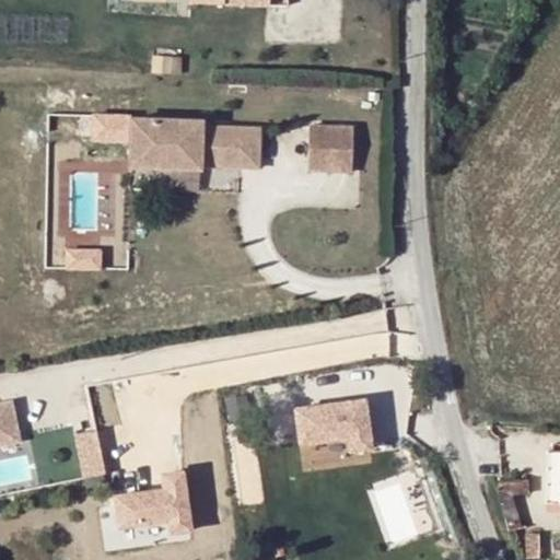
[(241,155),(241,127),(202,126),(202,121),(130,119),(128,167),(201,171),(201,165),(201,154),(241,155)]
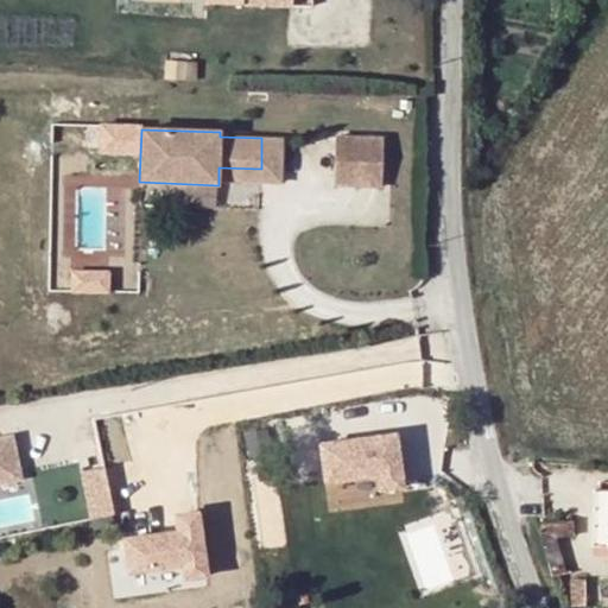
[(382,156),(384,138),(334,137),(334,154),(382,156)]
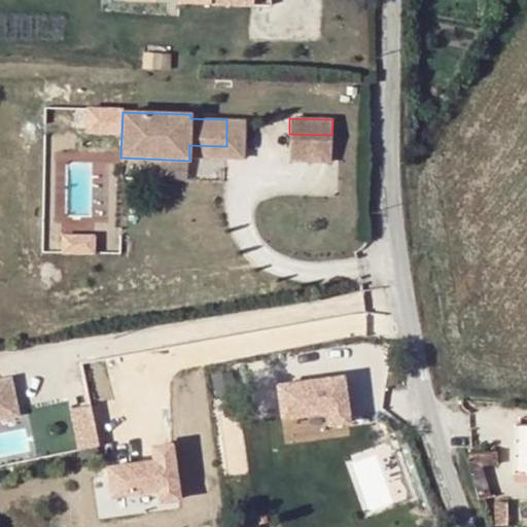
[(244,147),(245,120),(226,119),(226,146),(244,147)]
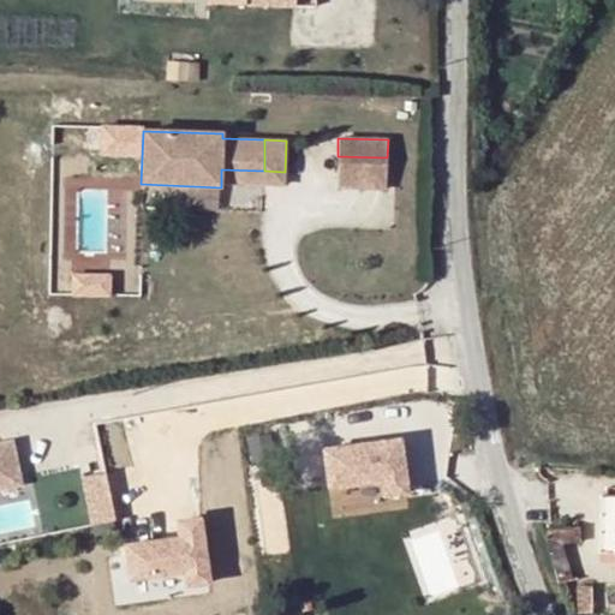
[(336,189),(387,190),(387,157),(338,156),(336,189)]
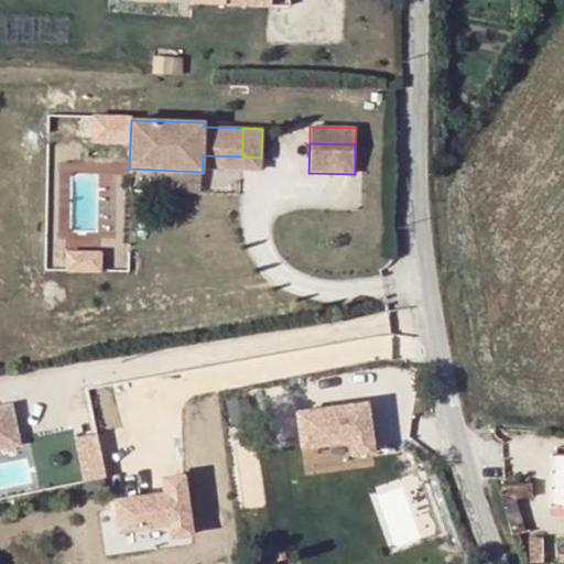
[(261,169),(261,158),(242,156),(203,155),(203,166),(261,169)]
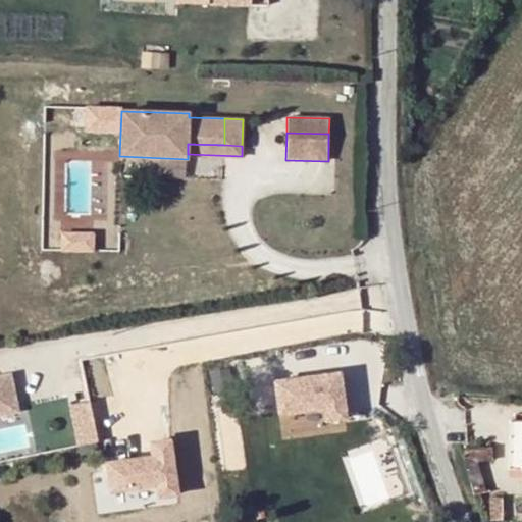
[(273,377),(283,437),(351,426),(341,366),(273,377)]
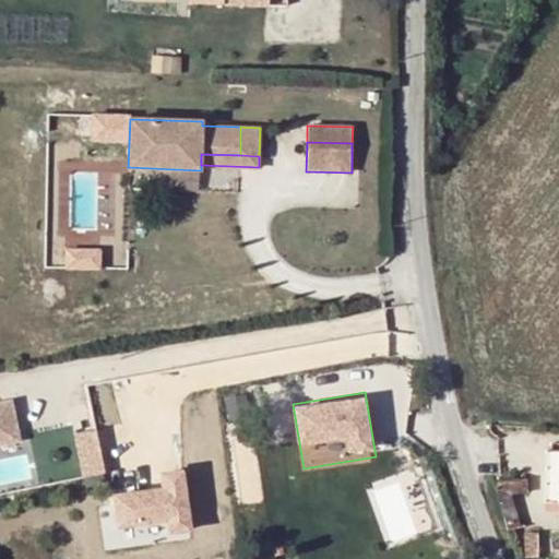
[(194,463),(193,458),(163,464),(169,499),(178,498),(186,532),(142,540),(144,558),(190,558),(188,548),(210,544),(205,527),(239,522),(237,507),(234,491),(249,489),(246,472),(258,470),(253,447),(205,456),(206,462),(194,463)]
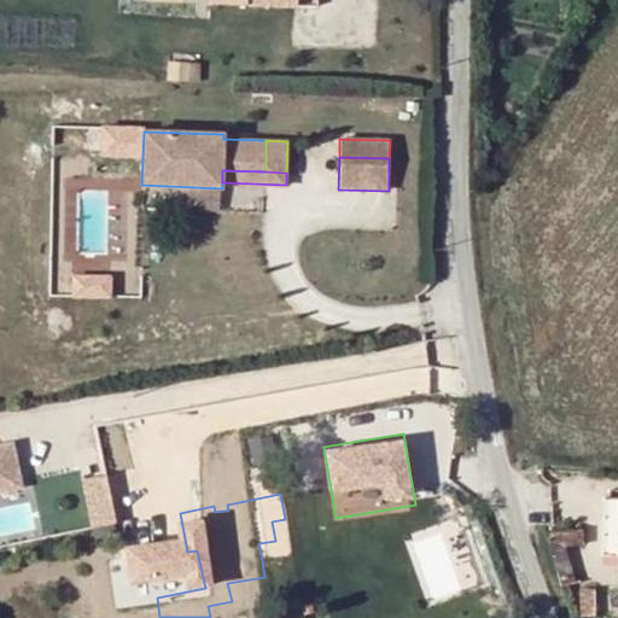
[(617,503),(606,503),(605,543),(617,543),(617,503)]
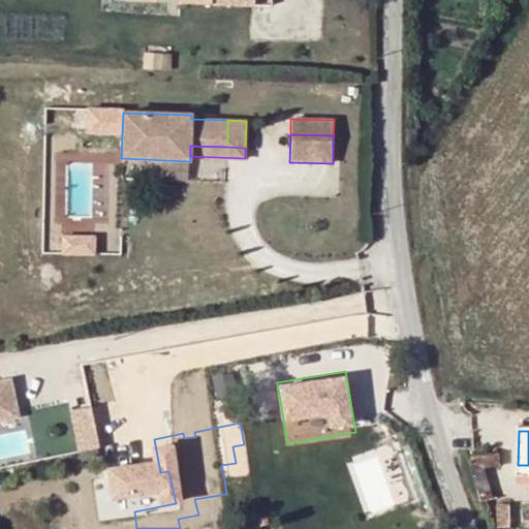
[(221,465),(224,479),(250,474),(244,444),(232,446),(236,463),(221,465)]
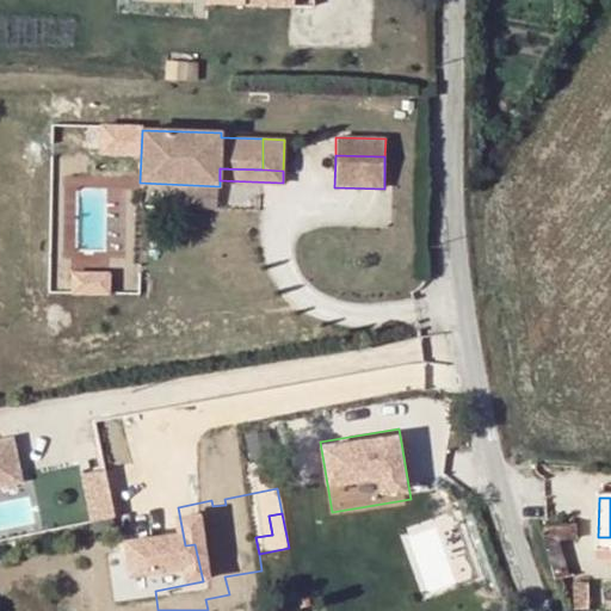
[(556,582),(571,578),(560,542),(580,539),(575,523),(541,528),(556,582)]
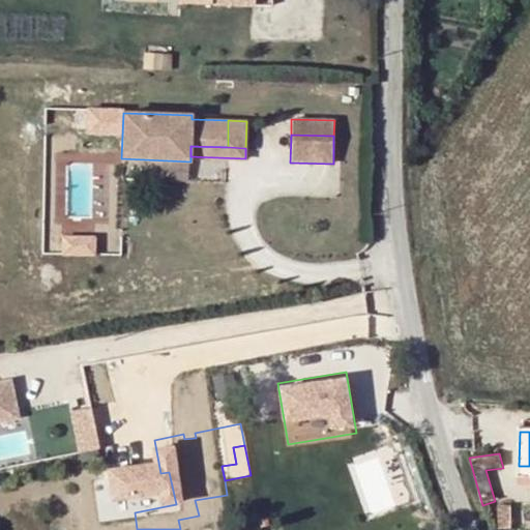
[(519,476),(529,476),(529,466),(519,466),(519,476)]
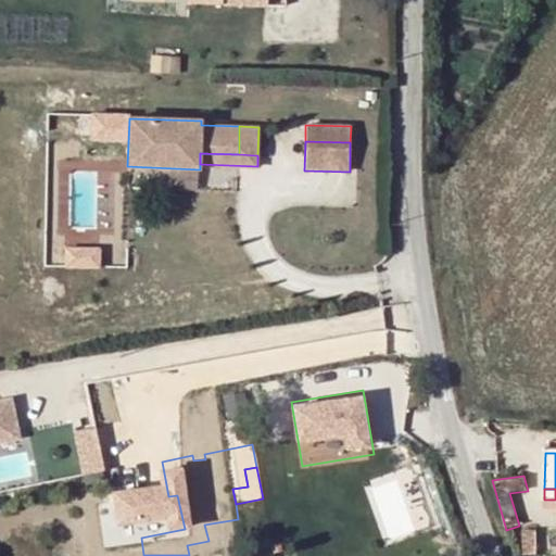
[(521,555),(536,555),(538,531),(522,532),(521,555)]
